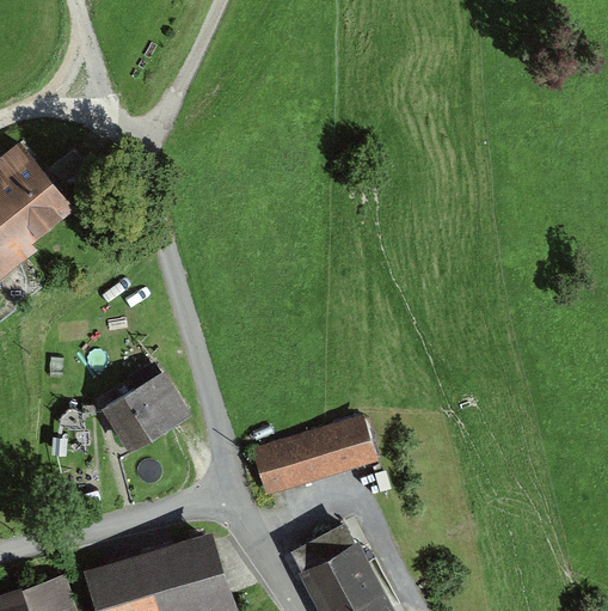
[(0,273),(73,207),(14,142),(0,154),(0,273)]
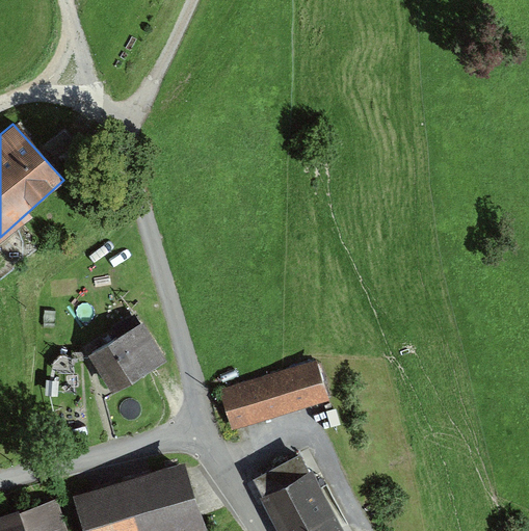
[(144,320),(88,355),(111,392),(167,356),(144,320)]
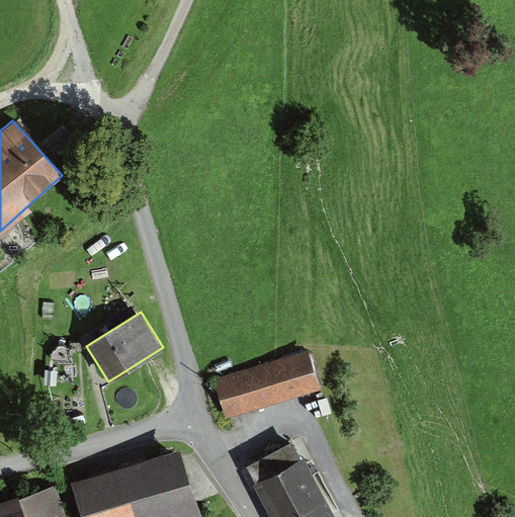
[(307,349),(216,377),(228,418),(319,390),(307,349)]
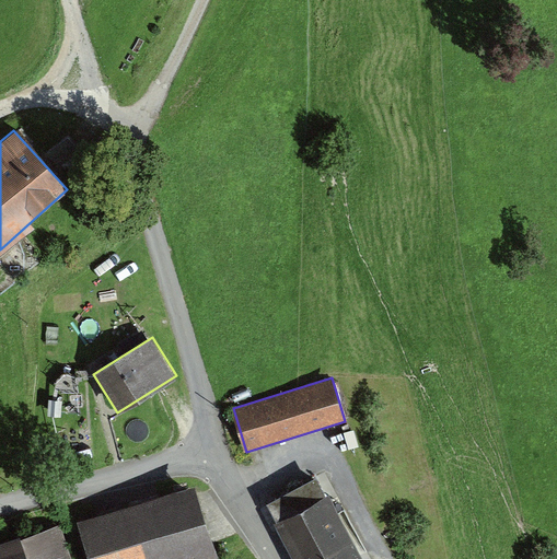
[(266,504),(294,558),(357,558),(315,478),(266,504)]
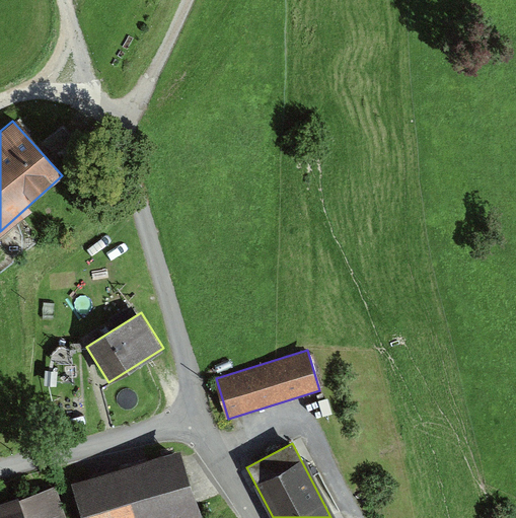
[(82,517),(201,517),(179,451),(72,486),(82,517)]
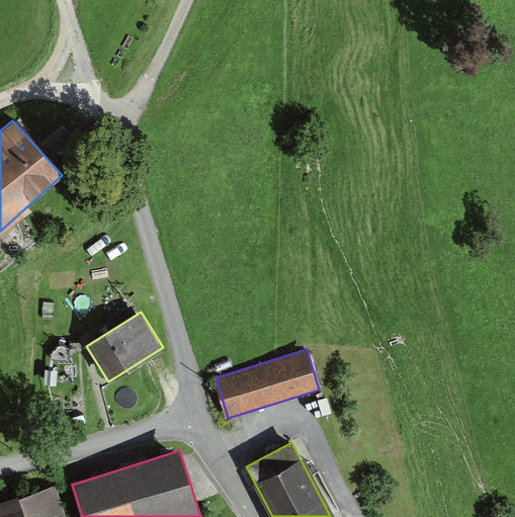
[(0,516),(65,516),(55,487),(0,505),(0,516)]
